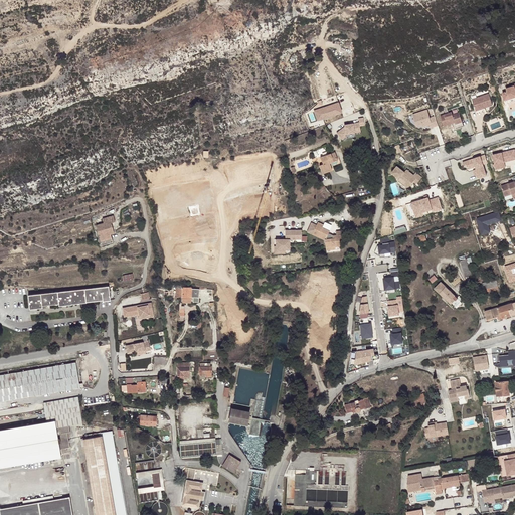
[(503,95),(506,102),(514,99),(514,86),(514,87),(514,88),(507,91),(507,94),(503,95)]
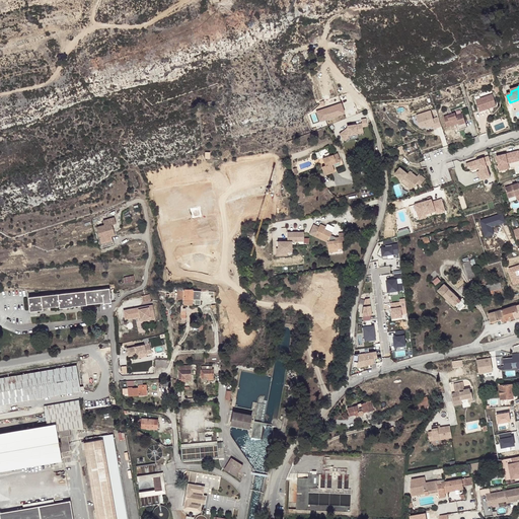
[(493,94),(475,100),(479,112),(486,109),(497,105),(493,94)]
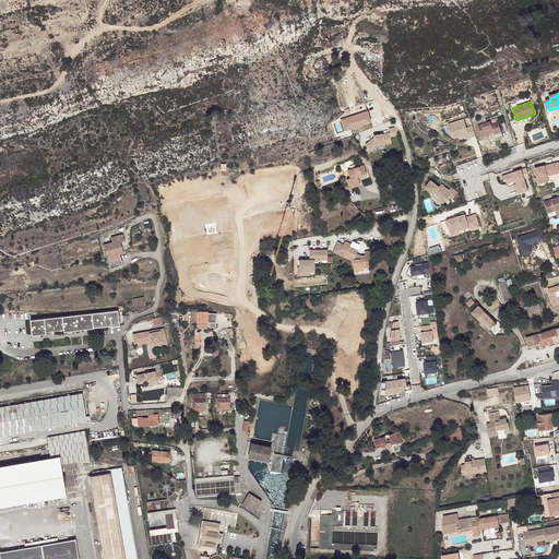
[(345,131),(372,121),(368,109),(341,119),(345,131)]
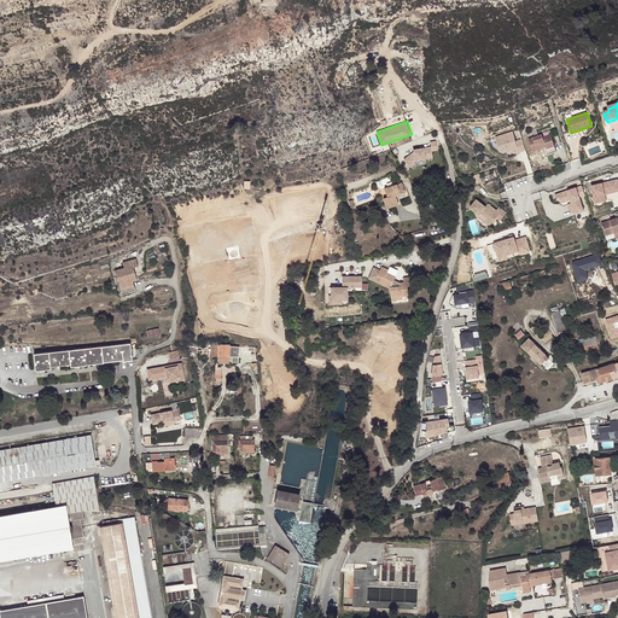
[(514,130),(495,136),(502,156),(526,149),(523,139),(517,140),(514,130)]
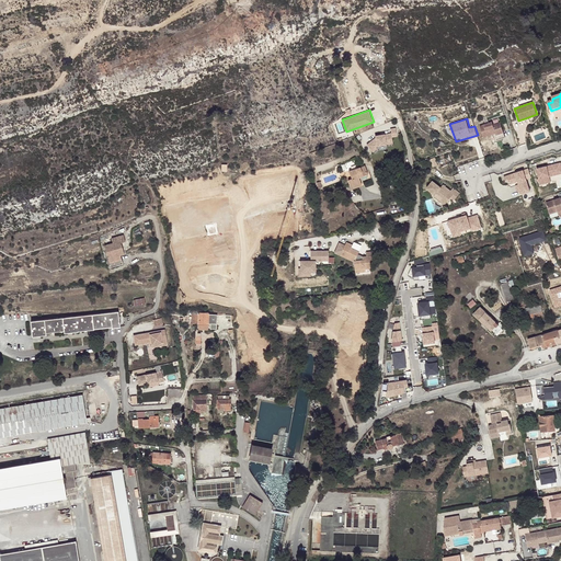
[(492,122),(479,126),(483,137),(495,133),(496,135),(503,133),(500,122),(493,125),(492,122)]
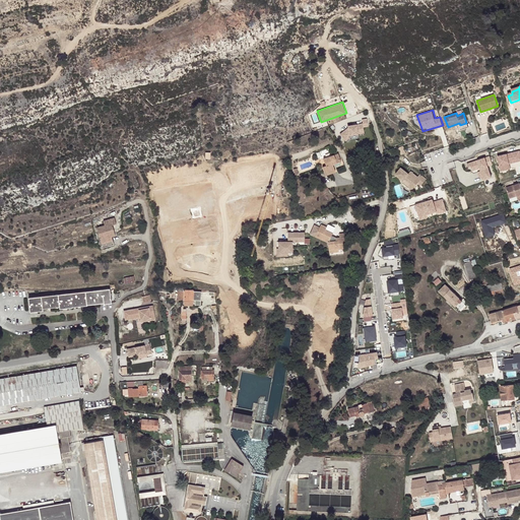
[(363,119),(363,122),(347,125),(348,130),(341,131),(343,140),(350,139),(349,135),(366,133),(365,127),(370,126),(368,118),(363,119)]
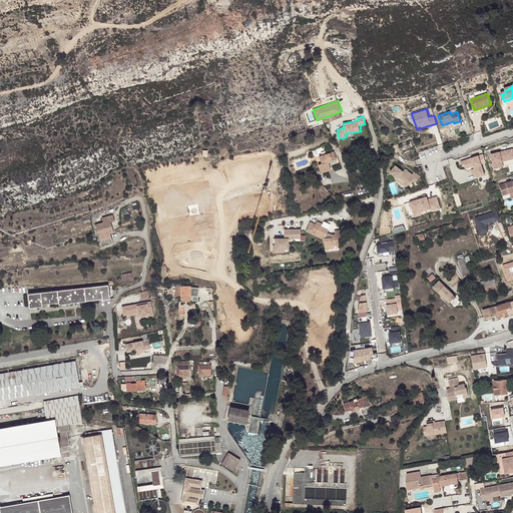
[(500,152),(491,154),(493,163),(494,168),(501,167),(500,161),(502,161),(501,158),(506,157),(506,159),(512,157),(512,149),(500,152)]
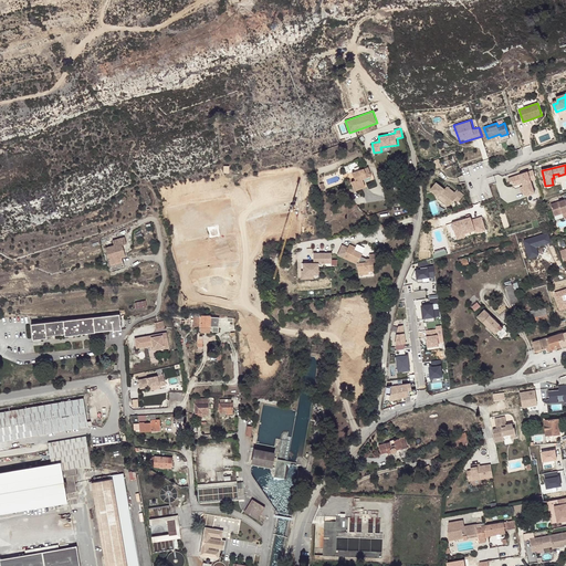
[(374,181),(369,168),(353,174),(356,181),(353,182),(355,191),(366,188),(365,184),(374,181)]
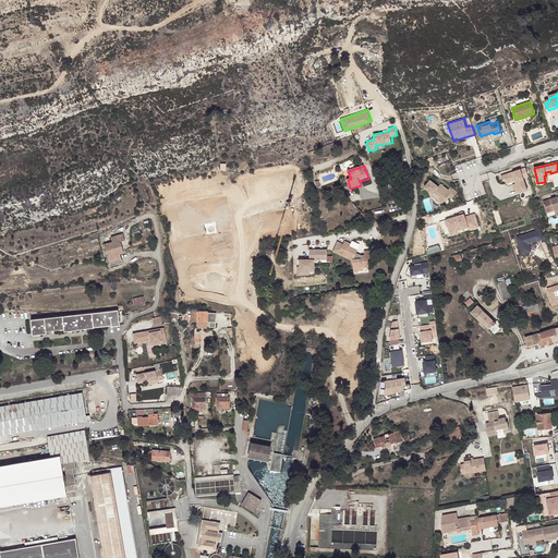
[(525,169),(519,171),(519,173),(525,171),(528,177),(523,178),(524,180),(529,178),(525,169)]
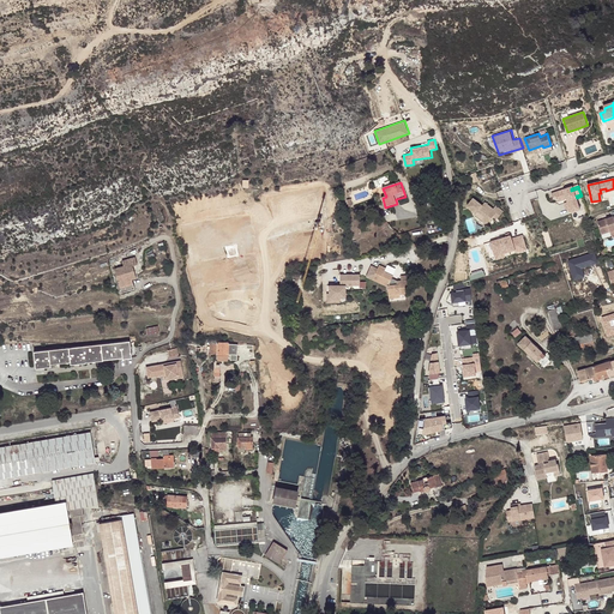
[(571,188),(552,196),(553,199),(557,198),(559,203),(567,200),(570,209),(572,214),(581,210),(577,198),(576,196),(581,194),(578,188),(571,191),(571,188)]
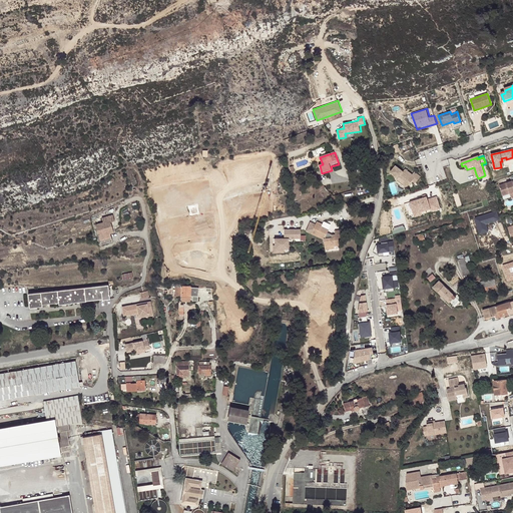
[(263,181),(274,179),(272,169),(266,170),(266,167),(255,169),(258,183),(263,182),(263,181)]
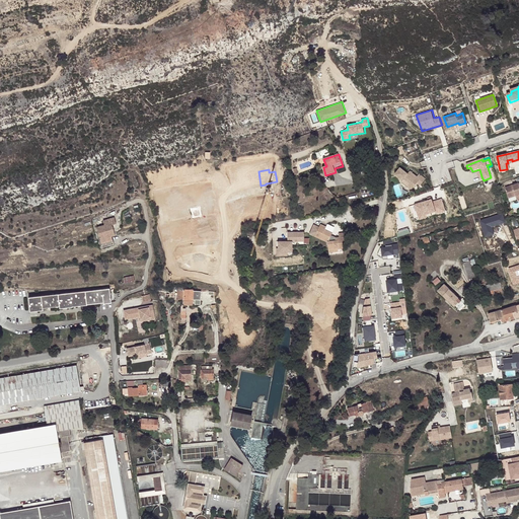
[(472,171),(470,172),(473,174),(477,173),(478,177),(484,180),(482,176),(479,169),(472,171)]
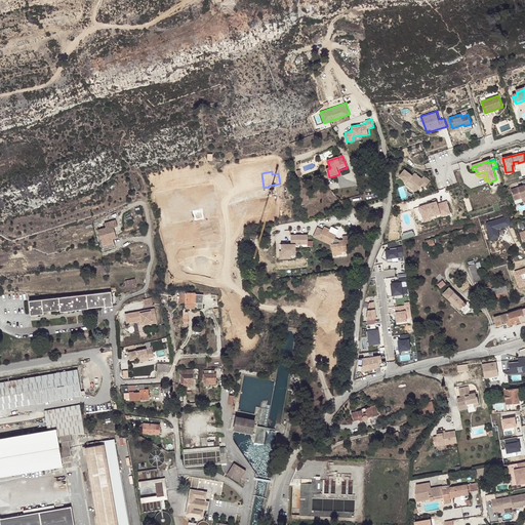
[(405,172),(402,177),(409,183),(408,185),(407,187),(412,191),(413,190),(417,192),(419,192),(422,187),(427,189),(431,182),(425,177),(422,180),(415,175),(413,177),(405,172)]
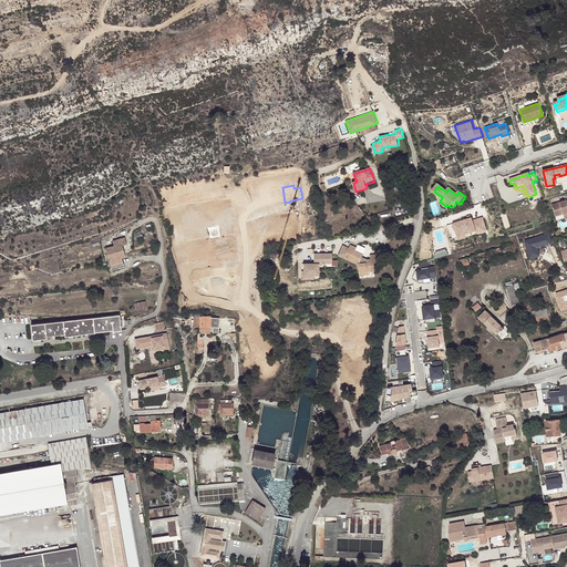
[(565,218),(563,214),(566,212),(566,200),(566,199),(552,205),(556,216),(557,220),(565,218)]
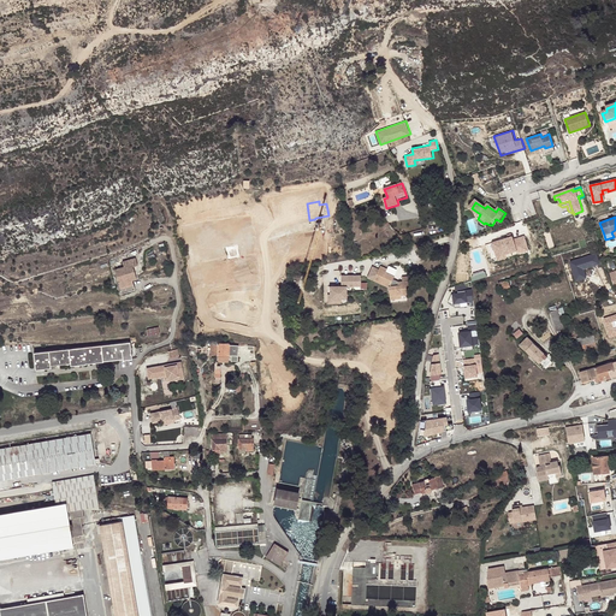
[(519,255),(529,252),(526,238),(515,241),(514,238),(493,244),(498,259),(519,252),(519,255)]
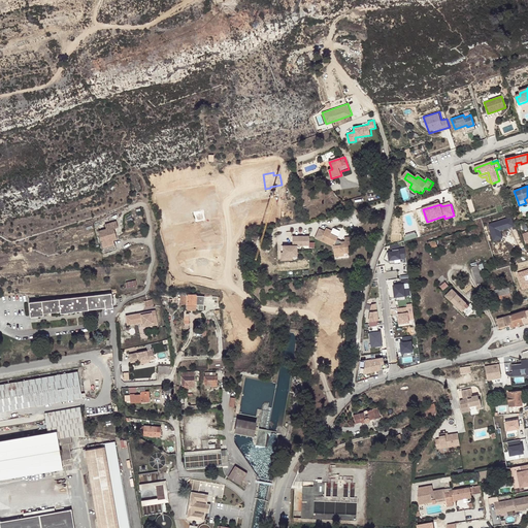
[(427,222),(423,209),(418,211),(423,226),(444,219),(444,216),(427,222)]
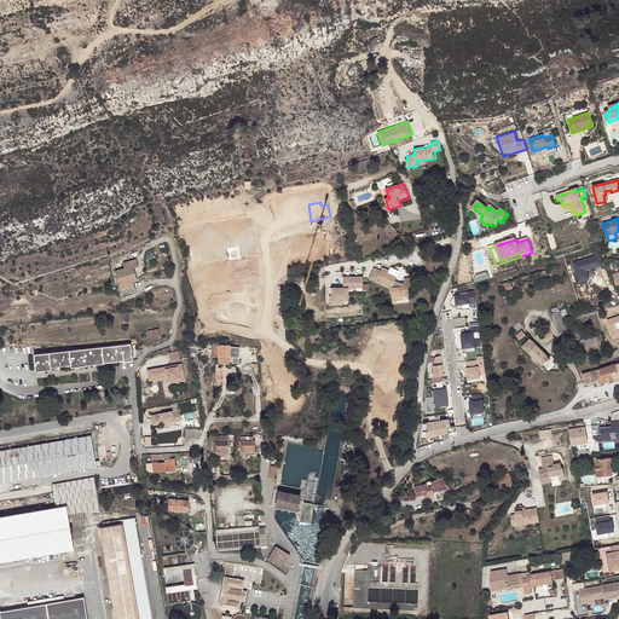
[(573,261),(578,279),(589,277),(588,268),(603,265),(601,255),(573,261)]
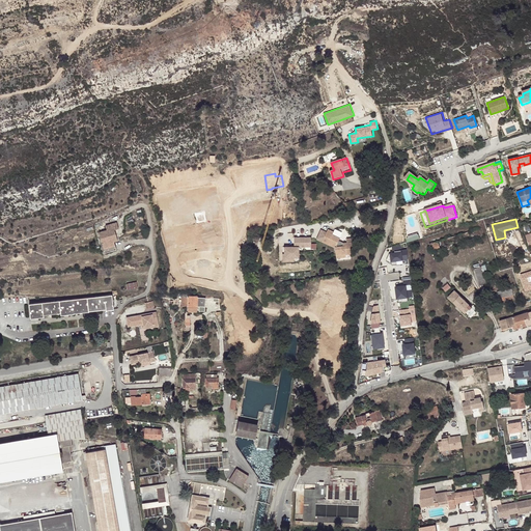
[(118,222),(107,225),(108,230),(101,232),(106,253),(117,250),(115,241),(119,240),(117,233),(115,234),(114,230),(116,229),(120,228),(118,222)]
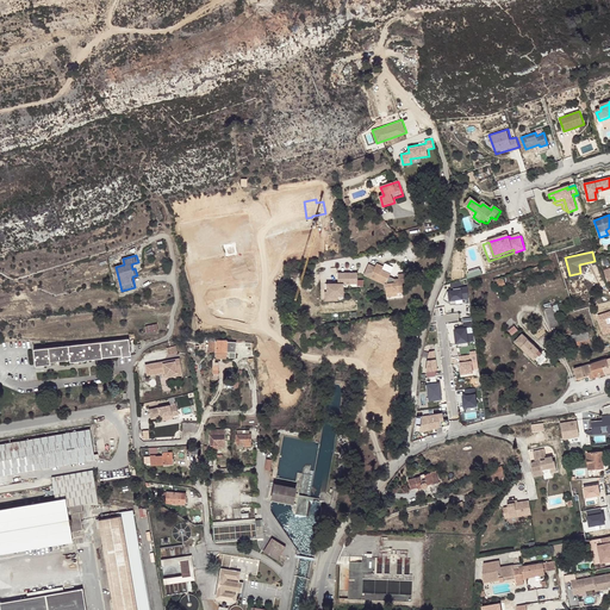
[(384,287),(384,299),(400,298),(400,284),(405,284),(405,279),(398,279),(398,282),(394,284),(387,280),(388,278),(381,273),(383,269),(377,266),(369,279),(384,287)]
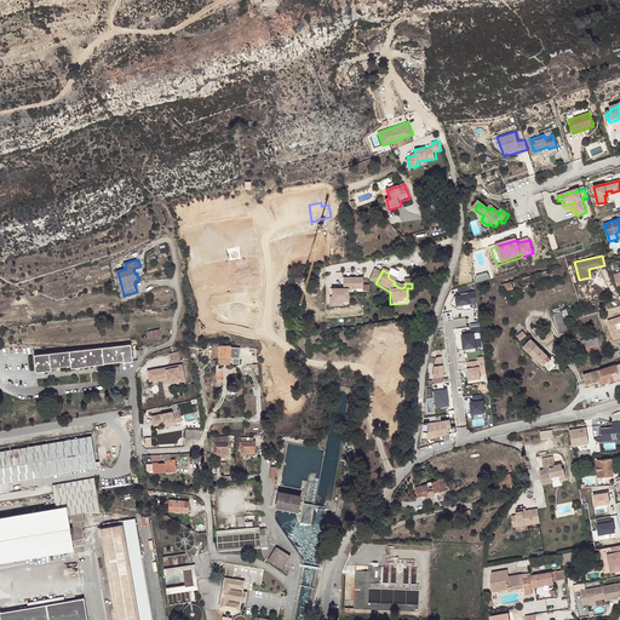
[(363,283),(365,276),(343,276),(343,287),(369,287),(369,283),(363,283)]
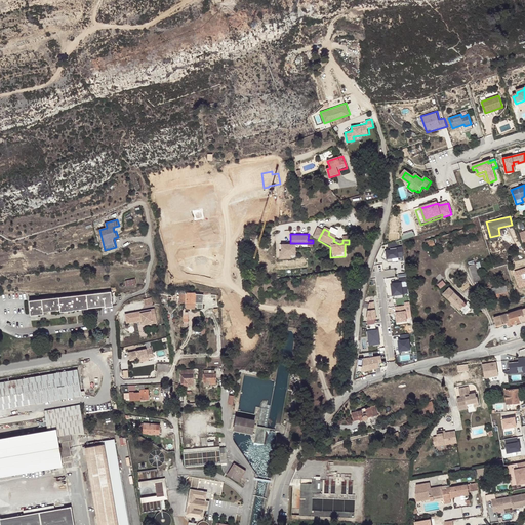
[(278,243),(278,258),(291,258),(291,254),(295,254),(295,243),(278,243)]
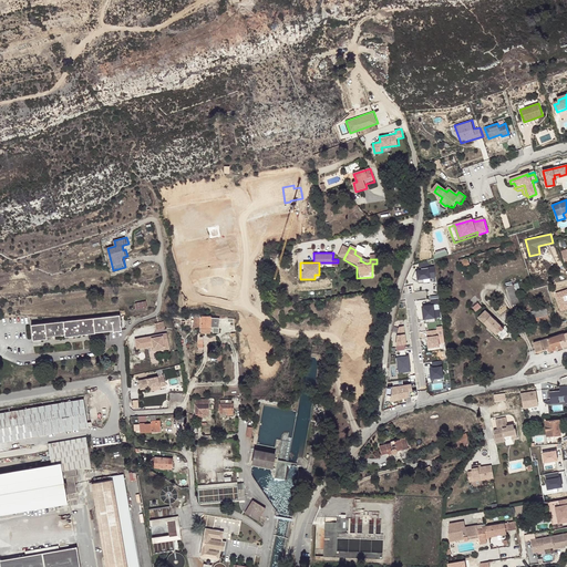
[(424,280),(436,279),(435,268),(429,269),(428,263),(420,266),(420,270),(422,270),(422,271),(416,272),(413,279),(415,280),(416,279),(419,280),(419,282),(420,285),(424,285),(424,280)]
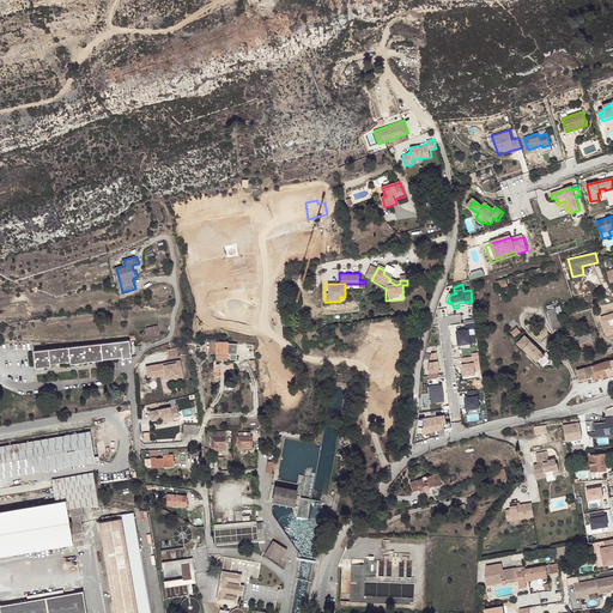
[(562,329),(554,309),(547,311),(553,332),(562,329)]
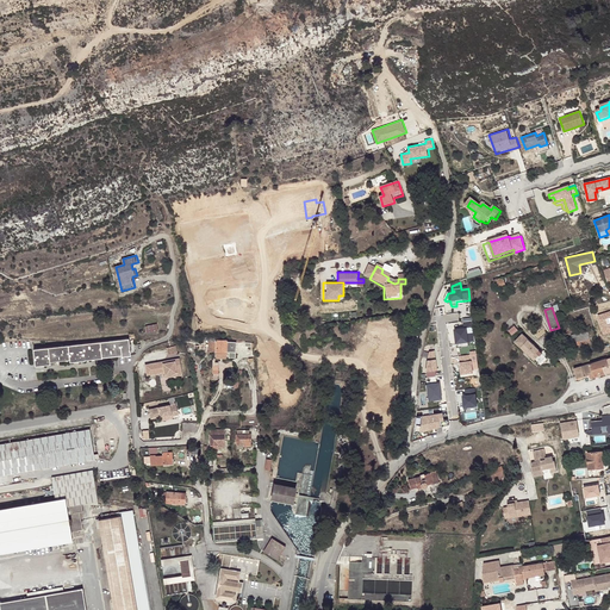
[(609,310),(598,315),(603,332),(609,330),(609,310)]
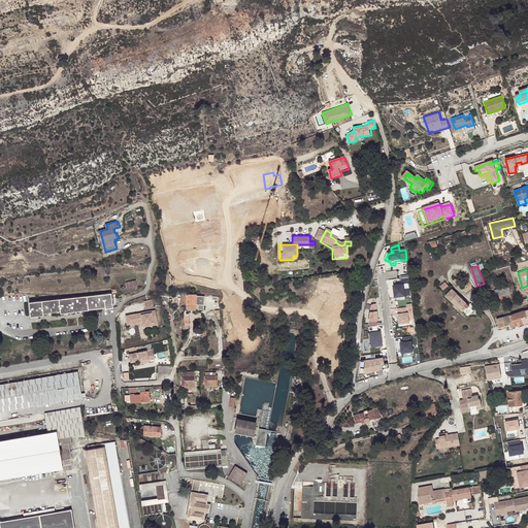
[(405,297),(411,296),(410,290),(404,290),(404,285),(409,285),(408,278),(401,279),(402,286),(394,287),(396,299),(399,298),(405,297)]
